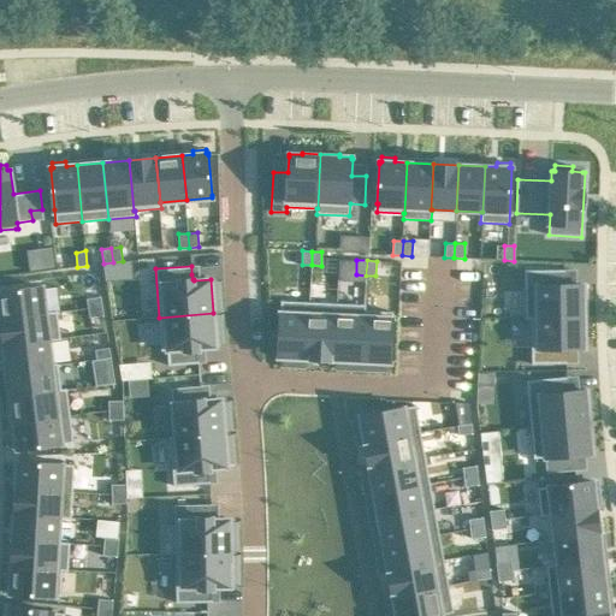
[(564,270),(525,271),(526,319),(532,319),(532,317),(586,317),(585,297),(584,297),(584,284),(581,284),(564,284),(564,270)]
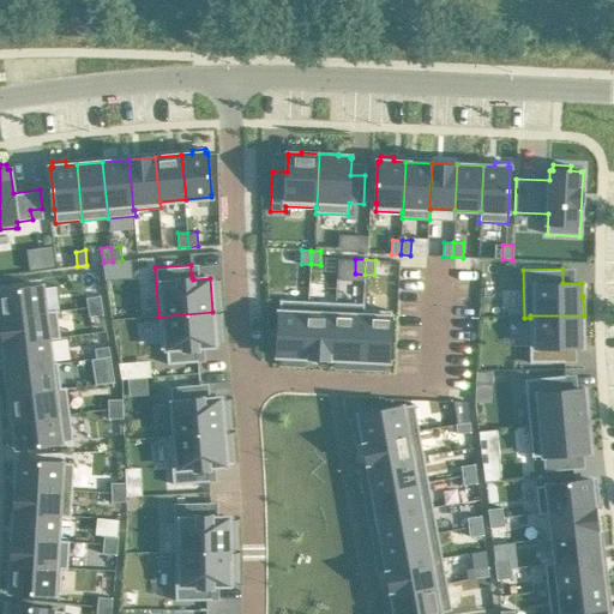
[(0,308),(1,317),(46,312),(42,286),(40,286),(0,290),(0,308)]
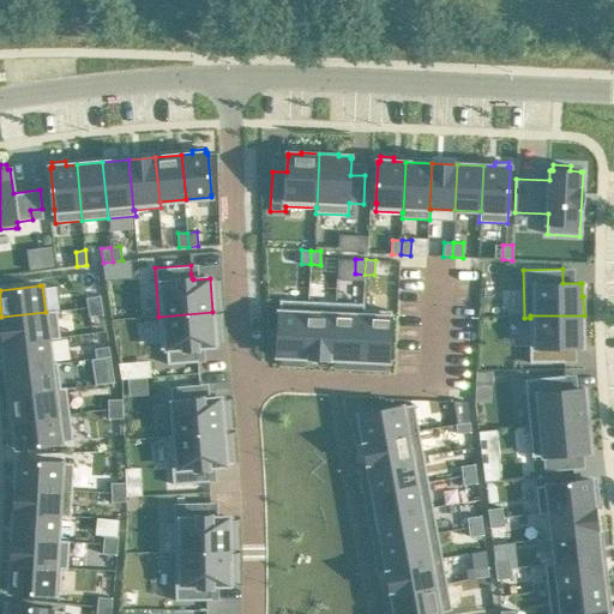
[(101,295),(86,298),(88,307),(102,305),(101,295)]
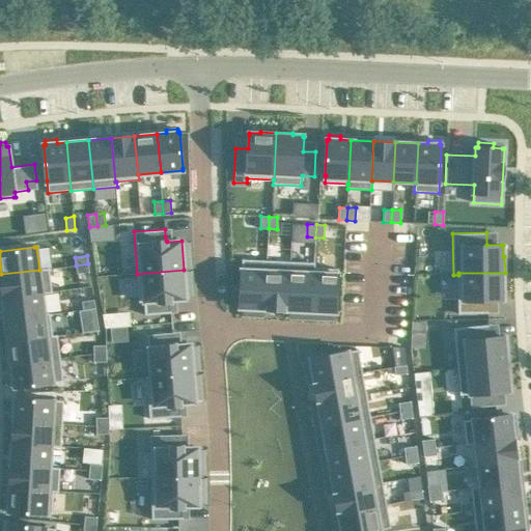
[(242,271),(240,306),(240,308),(264,309),(267,260),(242,259),(242,271)]
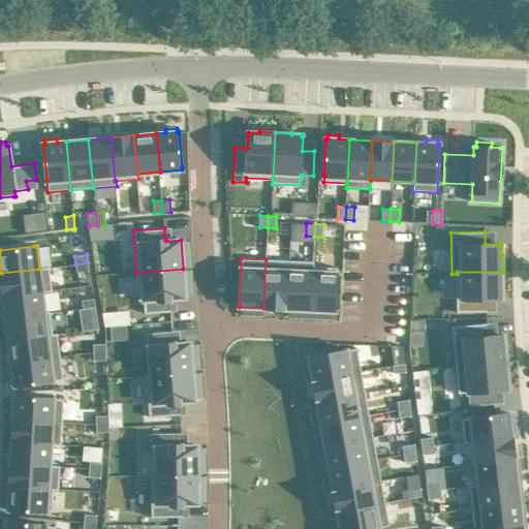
[(266,259),(263,308),(287,309),(289,260),(266,259)]
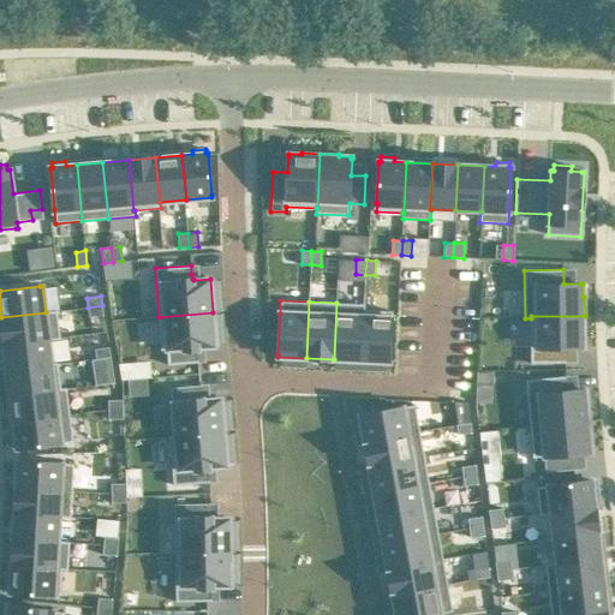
[(336,303),(334,359),(362,360),(364,310),(365,310),(365,304),(336,303)]
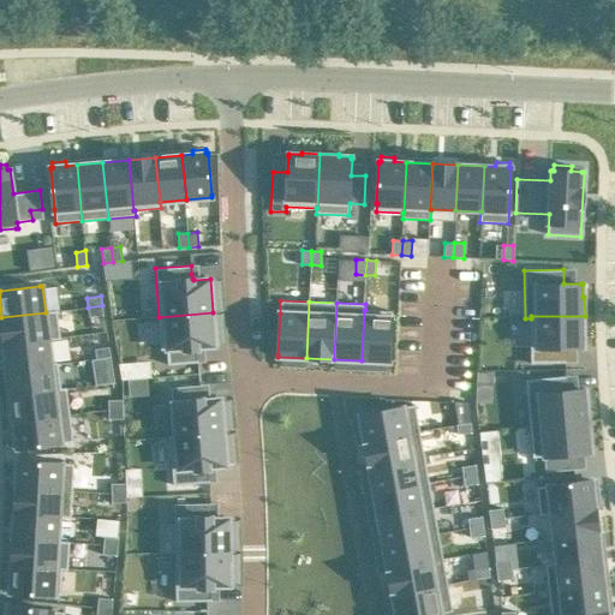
[(102,305),(88,308),(89,317),(103,315),(102,305)]
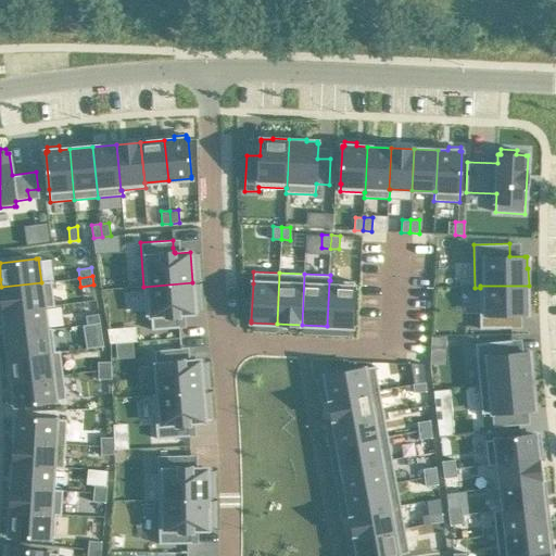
[(41,282),(1,287),(4,311),(45,306),(45,307),(54,306),(51,280),(41,282)]
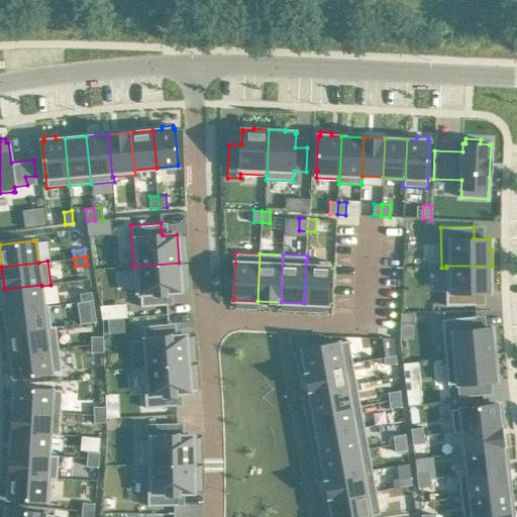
[(306,261),(304,303),(327,304),(328,302),(329,269),(329,262),(307,261),(306,261)]
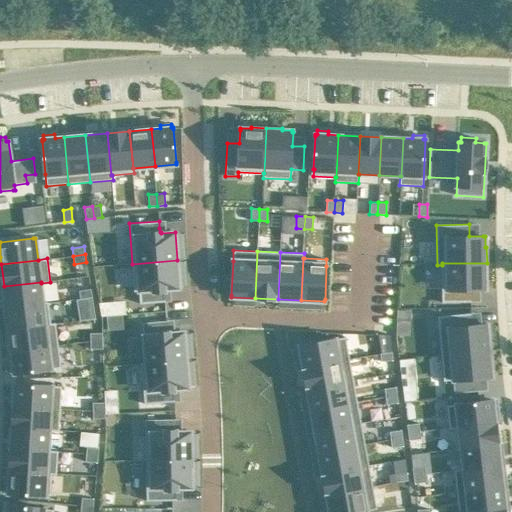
[(177,260),(132,264),(134,291),(139,291),(140,303),(165,301),(164,291),(165,291),(165,289),(179,288),(177,260)]
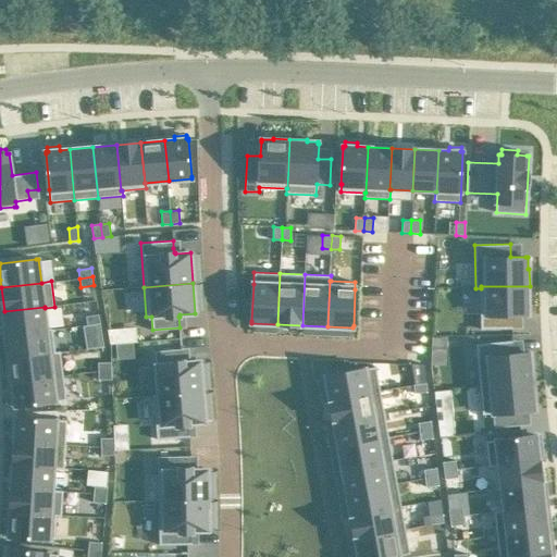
[(530,286),(481,286),(481,288),(481,329),(512,329),(511,314),(527,314),(529,314),(529,304),(530,304),(530,286)]
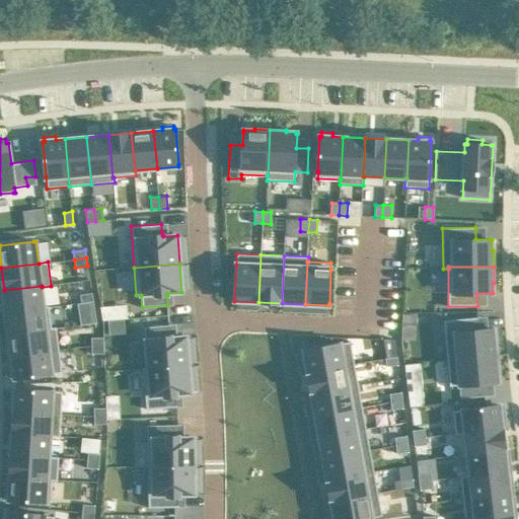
[(42,286),(4,290),(6,312),(44,308),(44,307),(42,287),(42,286)]
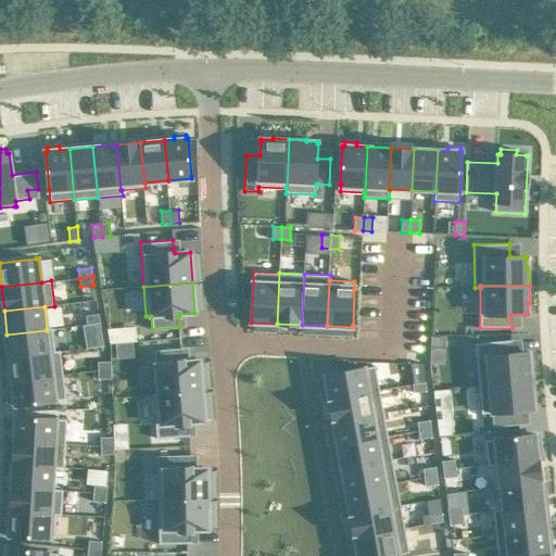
[(99,314),(86,316),(87,324),(100,321),(99,314)]
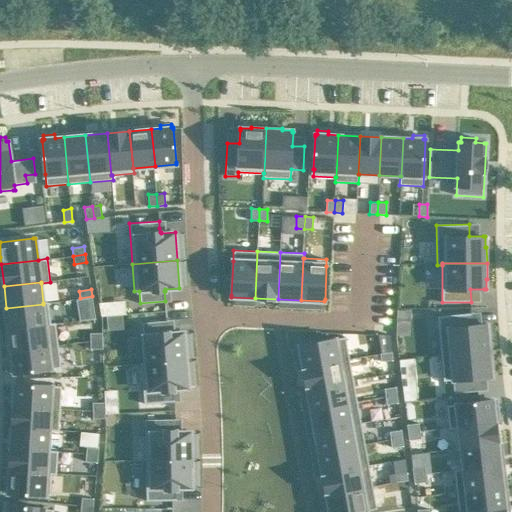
[(43,304),(6,308),(9,330),(51,325),(51,323),(48,302),(43,303),(43,304)]
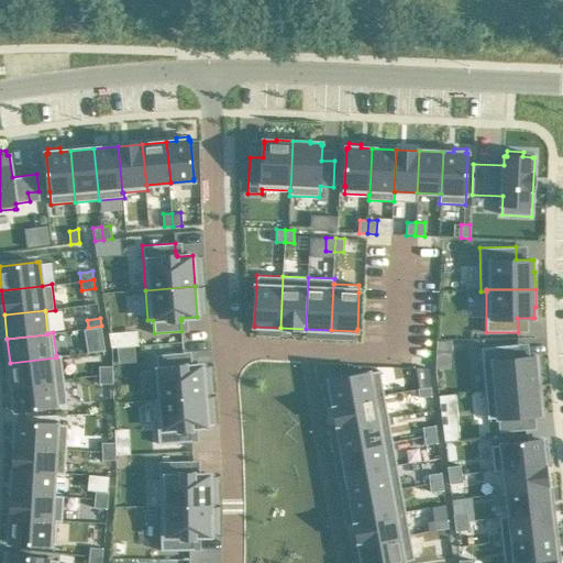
[(103,341),(88,343),(89,352),(105,350),(103,341)]
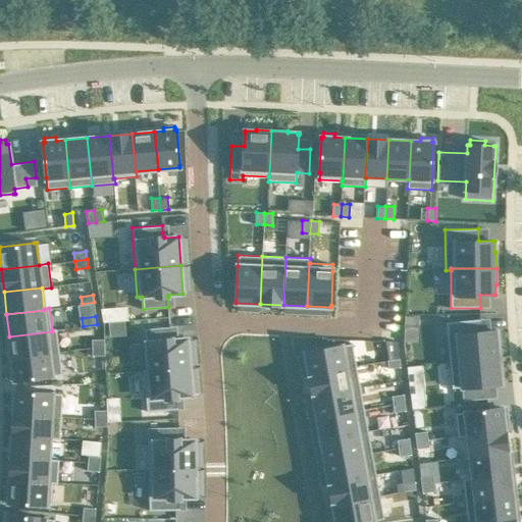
[(480,319),(447,322),(450,361),(501,357),(499,341),(498,341),(497,330),(496,330),(494,330),(481,331),(480,319)]
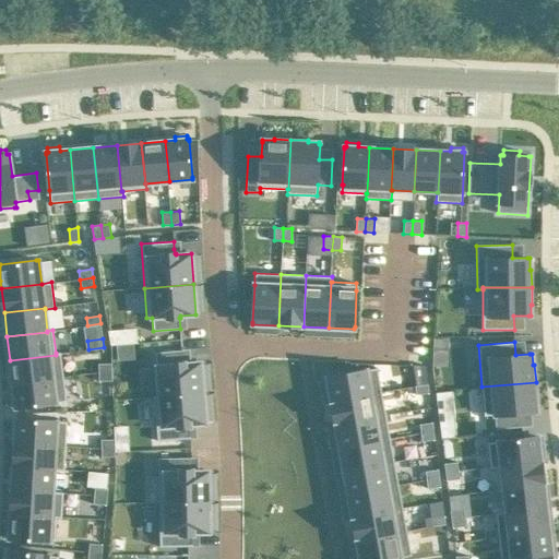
[(182,351),(156,353),(159,395),(159,396),(203,393),(201,363),(185,364),(185,361),(183,361),(182,351)]
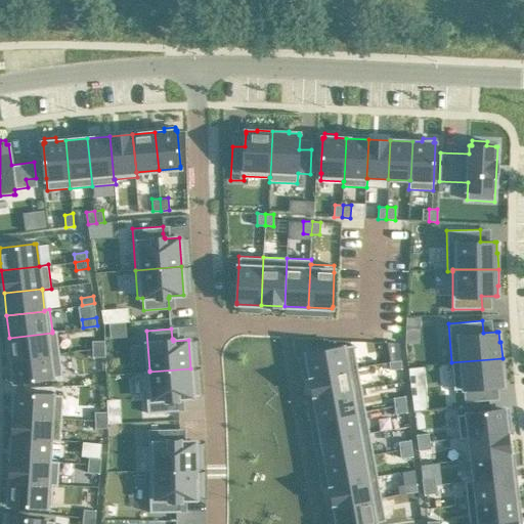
[(52,333),(9,338),(12,360),(59,354),(57,331),(52,331),(52,333)]
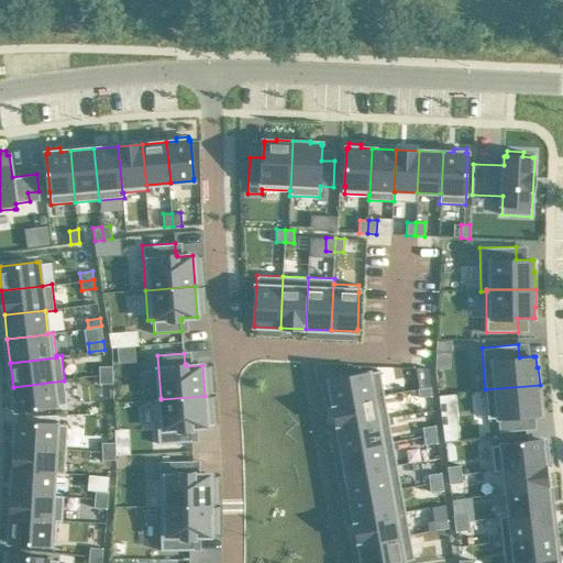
[(112,366),(99,366),(99,375),(112,375),(112,366)]
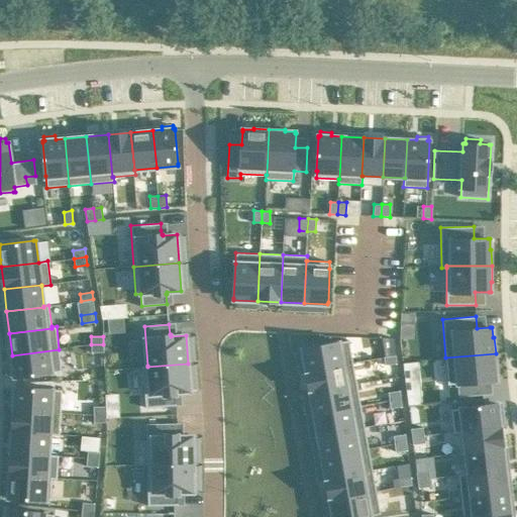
[(304,348),(302,348),(306,371),(352,362),(349,340),(337,342),(304,348)]
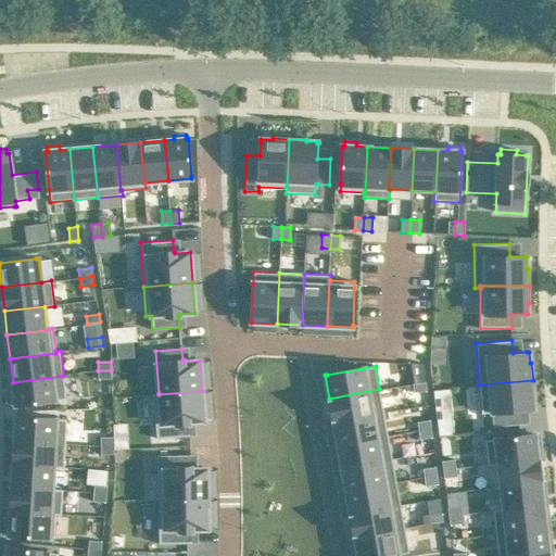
[(111,370),(98,370),(99,379),(112,379),(111,370)]
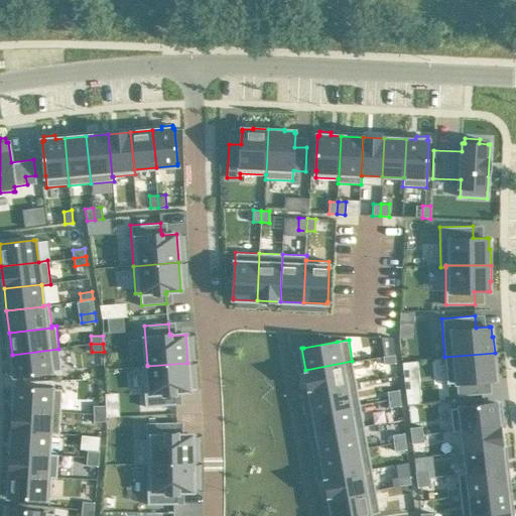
[(13,364),(9,364),(10,375),(14,375),(14,376),(16,376),(50,372),(61,371),(58,349),(12,355),(13,364)]
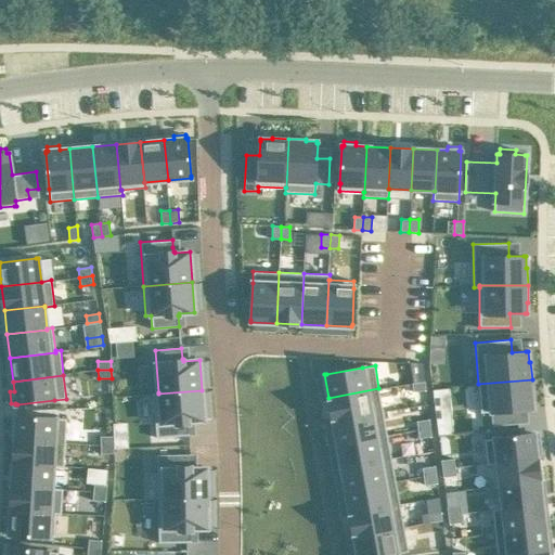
[(532,379),(478,384),(481,413),(491,412),(492,425),(517,423),(516,410),(531,409),(531,408),(533,408),(532,397),(533,397),(532,379)]
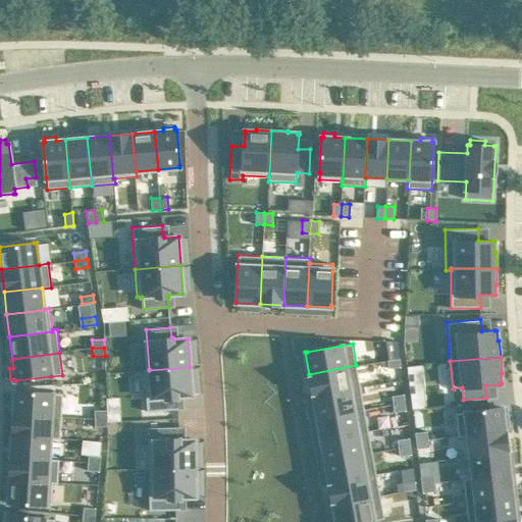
[(400,359),(387,361),(388,369),(401,367),(400,359)]
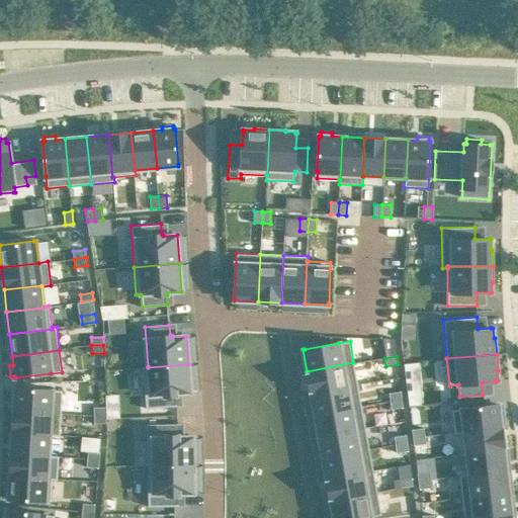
[(353,362),(307,371),(311,393),(357,384),(353,362)]
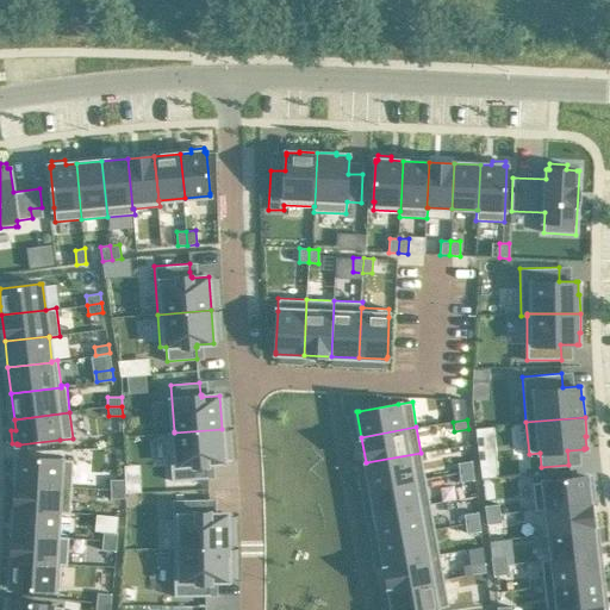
[(174,431),(168,431),(173,481),(207,478),(206,466),(207,466),(207,464),(224,462),(222,429),(174,433),(174,431)]
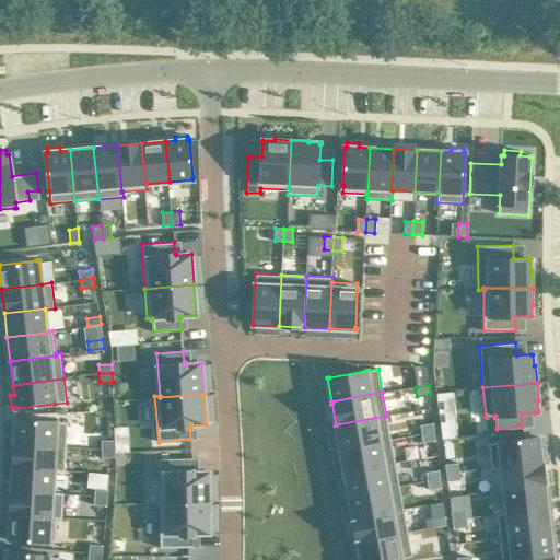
[(386,416),(336,424),(340,448),(391,439),(386,416)]
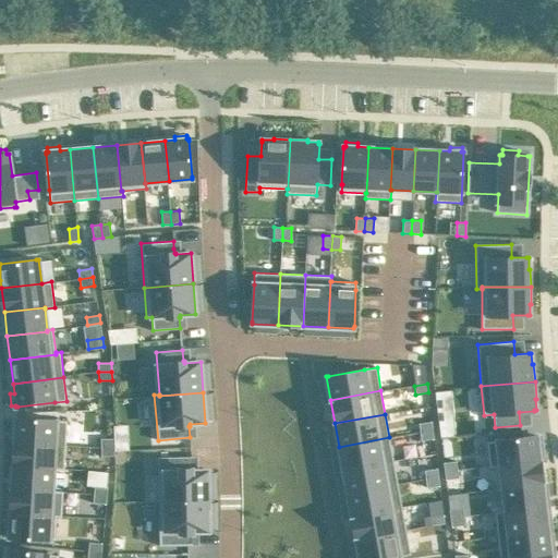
[(12,420),(11,432),(15,432),(14,441),(65,445),(68,421),(55,420),(19,417),(16,417),(16,420),(12,420)]
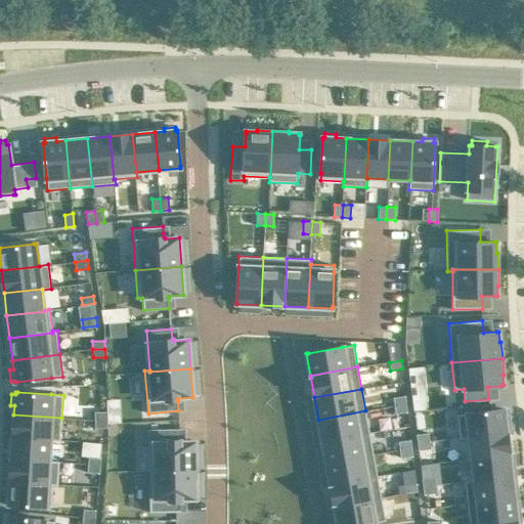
[(405,396),(393,397),(394,405),(406,404),(405,396)]
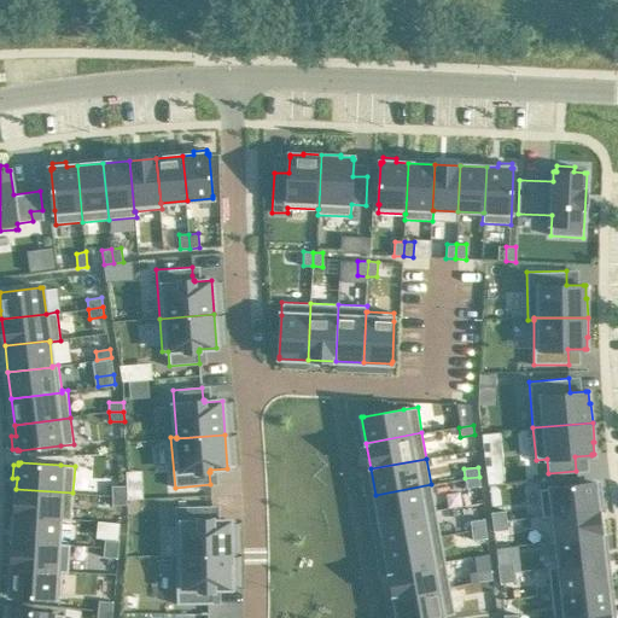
[(479,477),(465,478),(466,489),(481,487),(479,477)]
